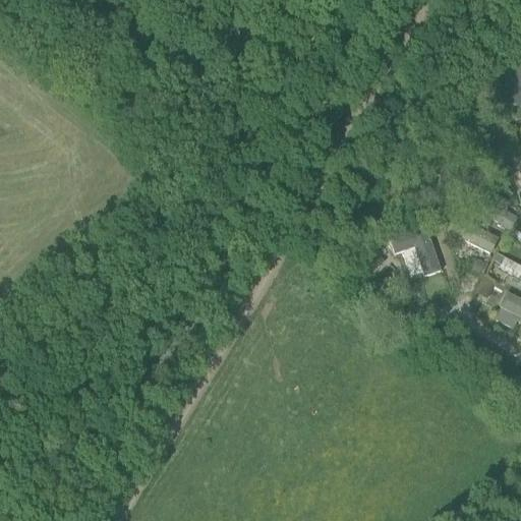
[(520,64),(507,61),(498,104),(520,108),(520,64)]
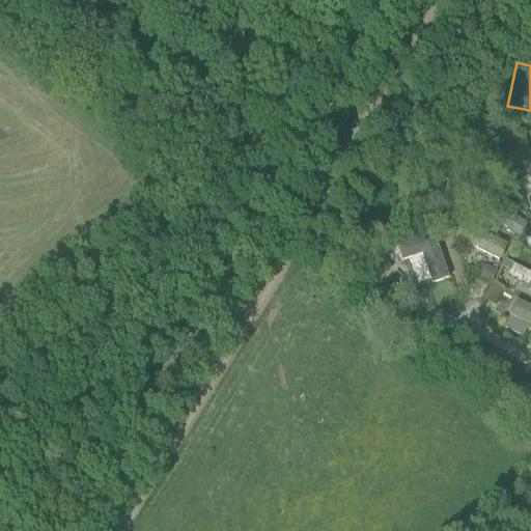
[(412,258),(417,282),(445,276),(436,232),(397,241),(402,260),(412,258)]
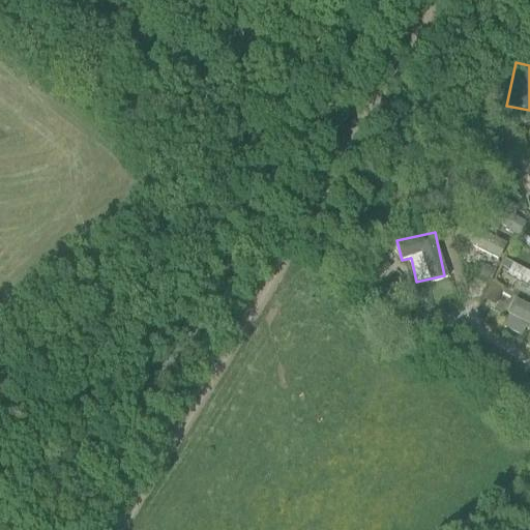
[(376,258),(365,270),(379,282),(389,269),(376,258)]
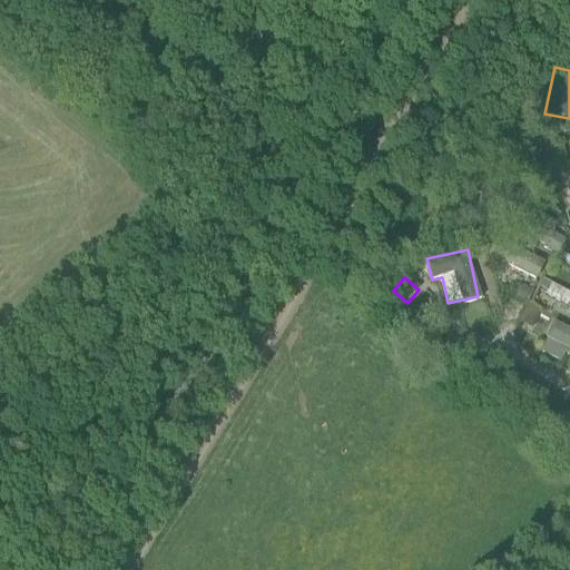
[(569,291),(550,284),(547,296),(569,304),(569,291)]
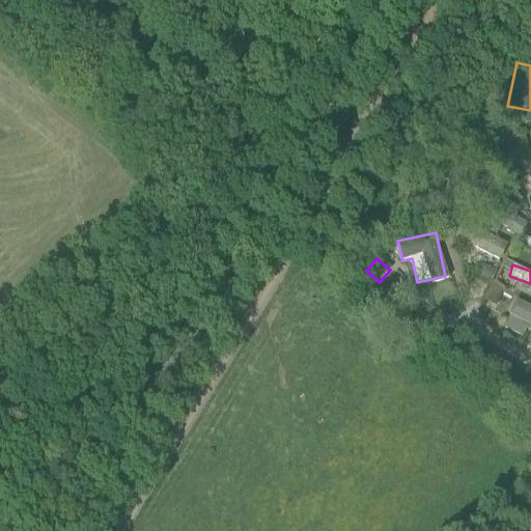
[(485,269),(479,280),(490,285),(496,273),(485,269)]
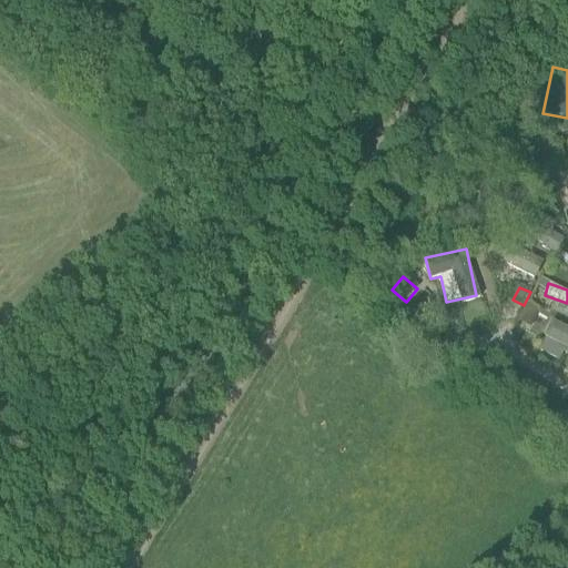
[(525,307),(517,323),(529,328),(537,314),(525,307)]
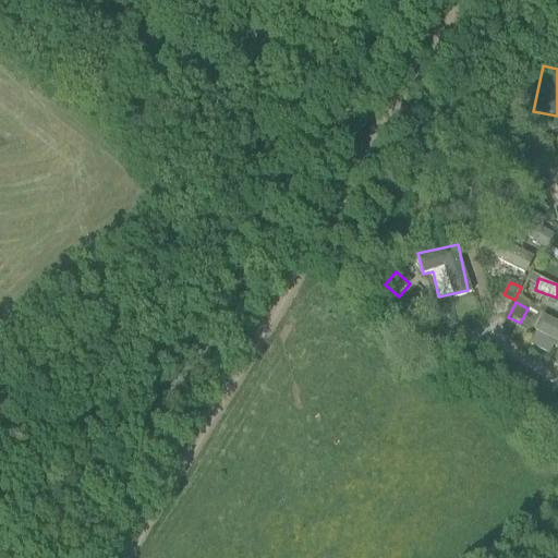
[(530,340),(557,353),(557,319),(543,313),(530,340)]
